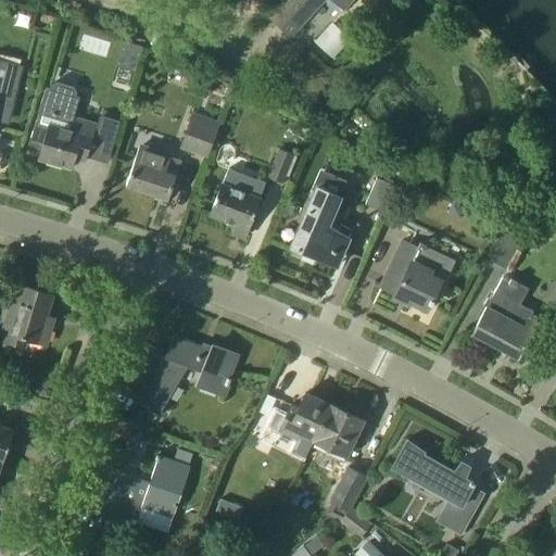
[(286,0),(269,17),(291,37),(325,0),(331,0),(343,10),(352,0),(286,0)]
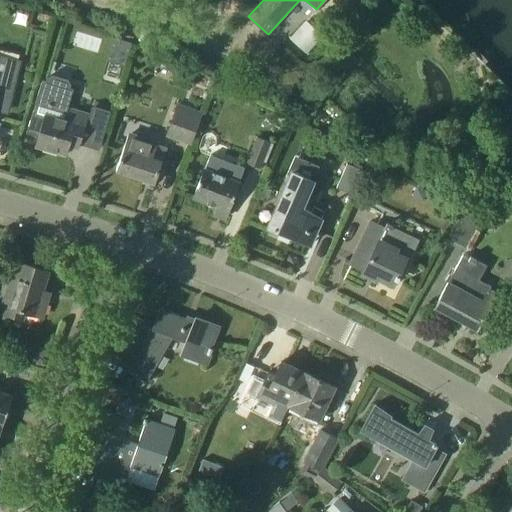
[(114,38),(111,49),(129,54),(132,44),(114,38)]
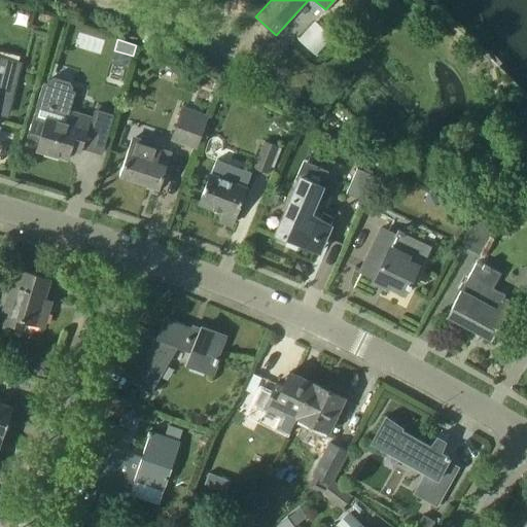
[(0,113),(7,115),(16,81),(19,62),(0,57),(0,113)]
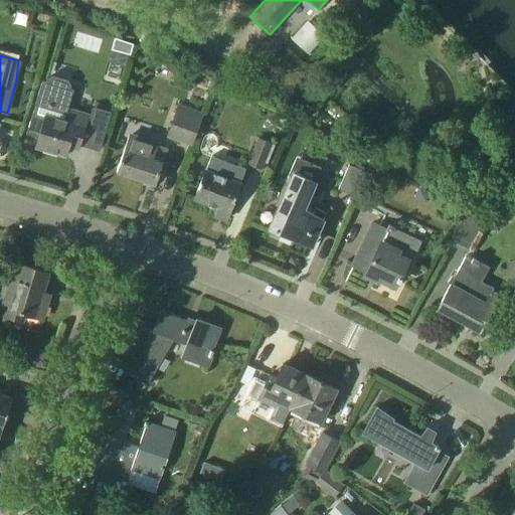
[(89,116),(67,110),(73,90),(71,90),(72,86),(68,80),(52,74),(48,77),(47,81),(43,80),(27,134),(39,137),(36,147),(65,155),(69,143),(78,146),(89,116)]
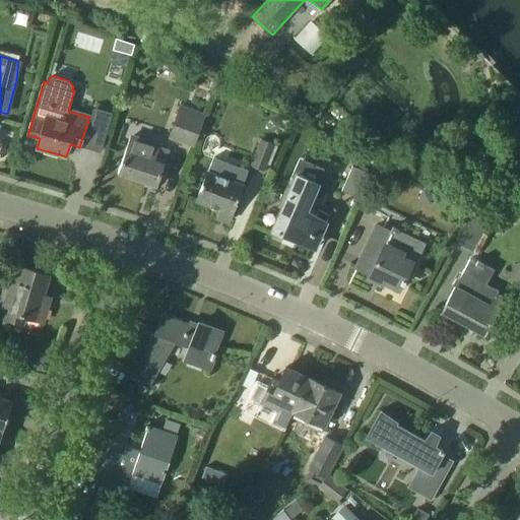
[(170,138),(196,147),(208,114),(182,105),(170,138)]
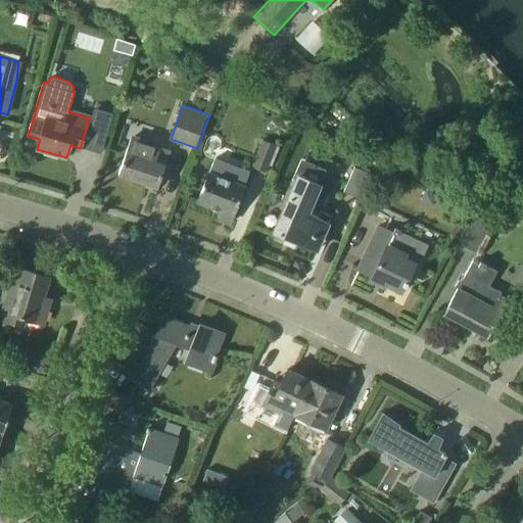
[(92,109),(90,148),(106,149),(108,110),(92,109)]
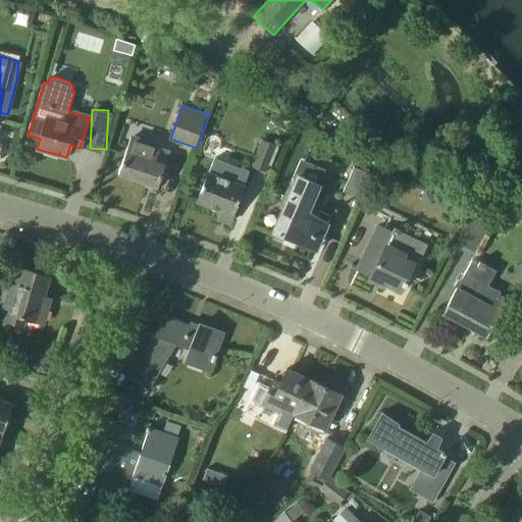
[(169,152),(159,149),(131,139),(118,173),(158,187),(165,165),(164,164),(169,152)]
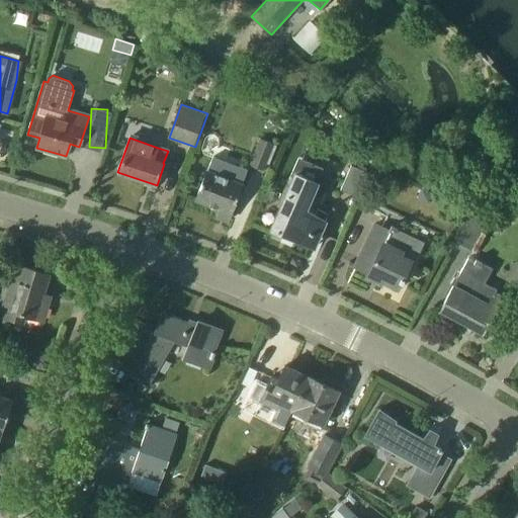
[(264,171),(274,144),(260,139),(250,166),(264,171)]
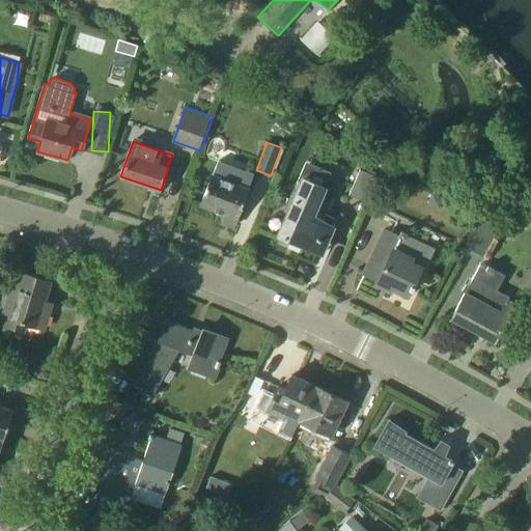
[(236,219),(254,174),(218,160),(200,205),(236,219)]
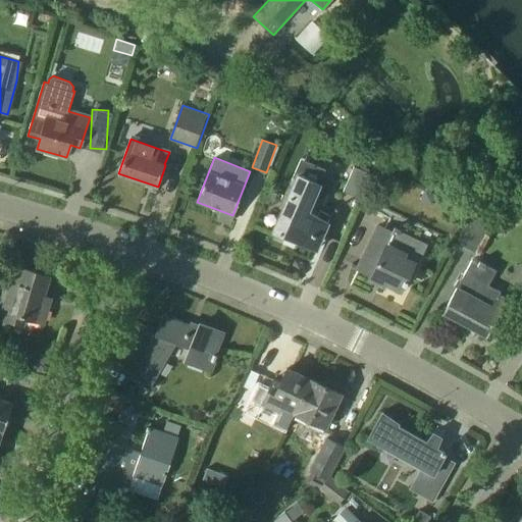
[(354,166),(344,192),(360,199),(371,174),(354,166)]
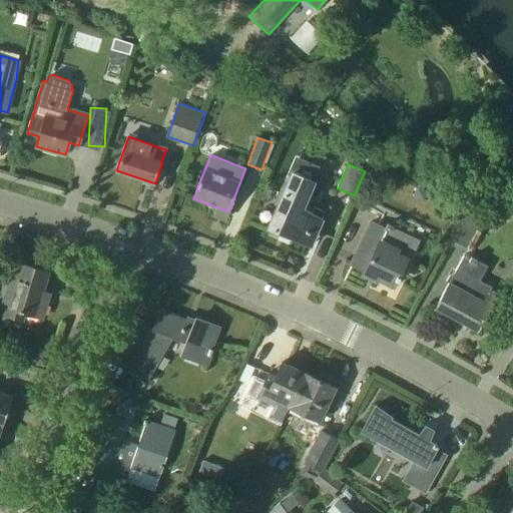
[(315,234),(323,216),(312,211),(311,212),(303,207),(314,180),(293,172),(285,192),(289,193),(274,229),(306,243),(311,232),(315,234)]
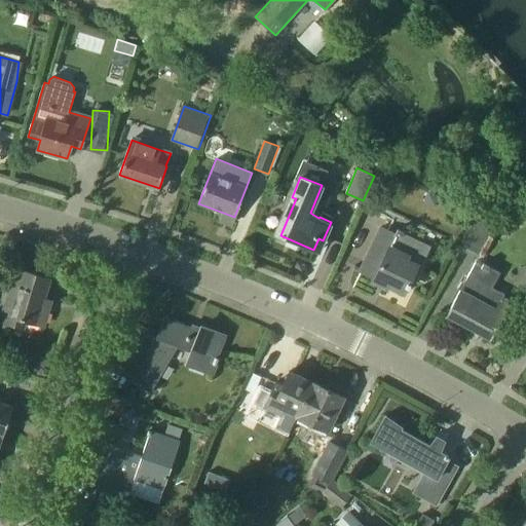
[(494,226),(477,217),(461,246),(479,255),(494,226)]
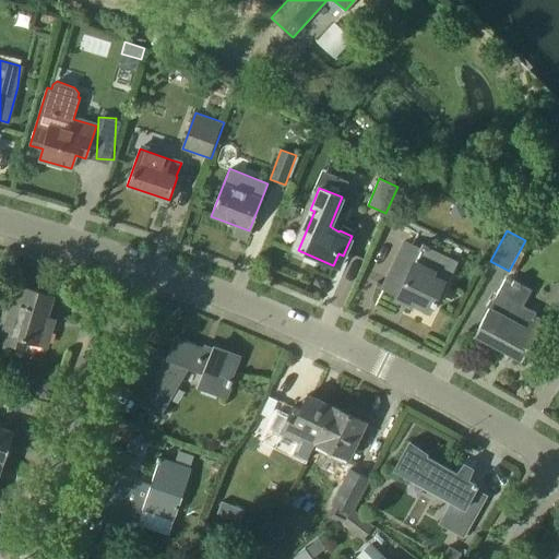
[(421,250),(408,244),(401,259),(399,258),(384,287),(399,295),(397,297),(412,305),(413,301),(429,310),(431,305),(435,306),(438,300),(435,299),(442,282),(433,278),(436,274),(415,263),(421,250)]
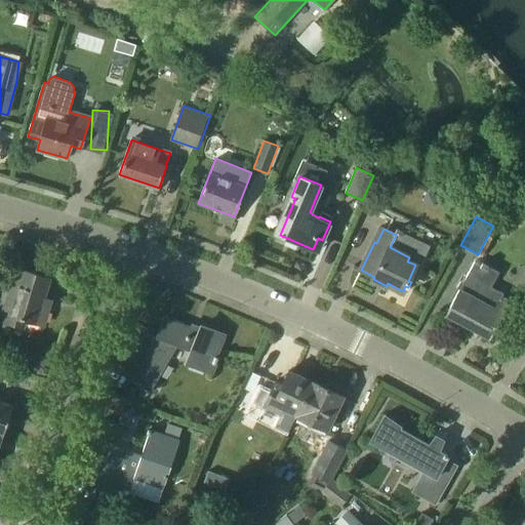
[(482,266),(475,261),(446,314),(489,337),(494,328),(495,328),(509,303),(501,298),(503,293),(491,287),(499,272),(482,263),(482,266)]
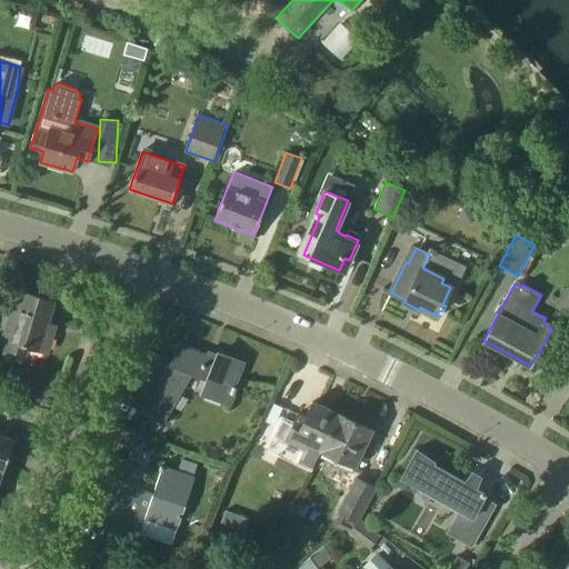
[(7,349),(26,355),(28,347),(48,352),(53,333),(46,331),(53,301),(18,290),(12,308),(19,310),(7,349)]
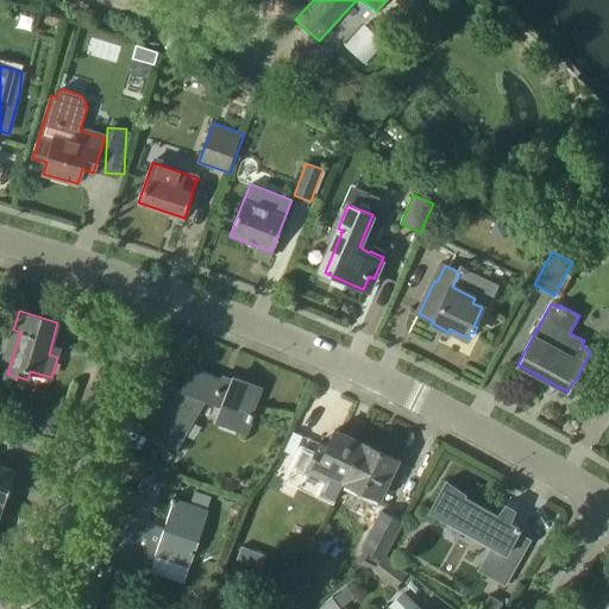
[(252,414),(250,413),(261,389),(233,378),(231,384),(192,369),(183,390),(183,391),(163,426),(182,435),(205,399),(225,407),(219,421),(246,432),(252,414)]
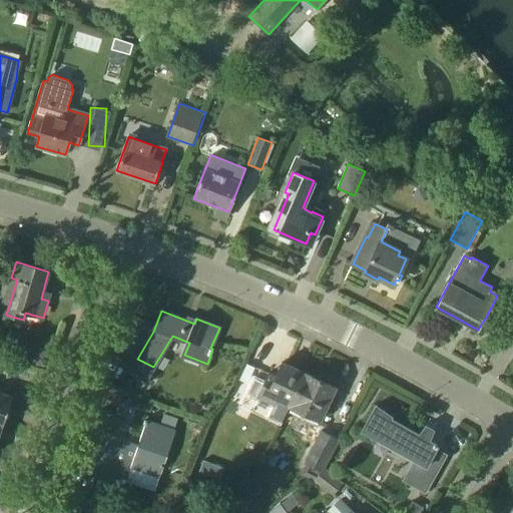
[(290,405),(305,373),(282,362),(276,376),(269,373),(259,395),(275,403),(277,399),(290,405)]
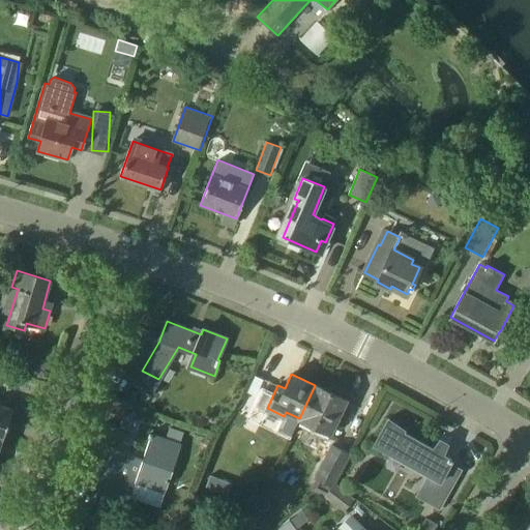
[(315,385),(299,418),(298,419),(316,427),(319,421),(333,428),(347,400),(315,385)]
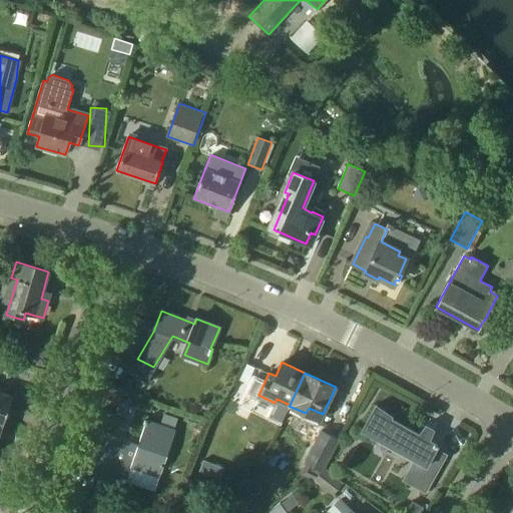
[(0,423),(3,425),(13,396),(0,391),(0,423)]
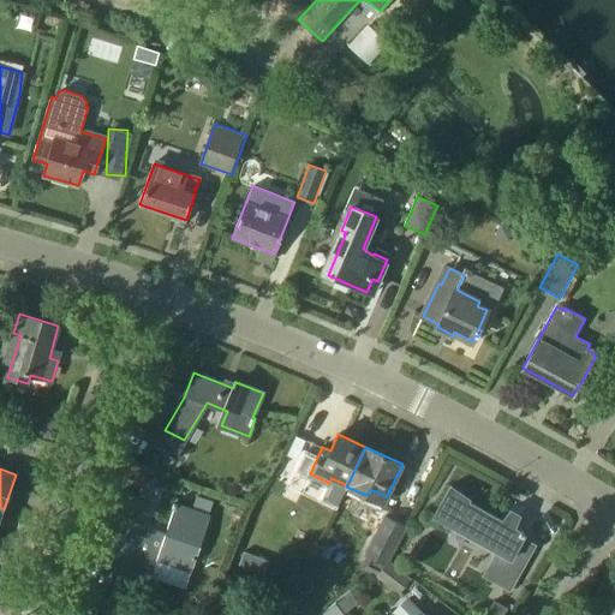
[(302,489),(317,495),(323,483),(308,476),(302,489)]
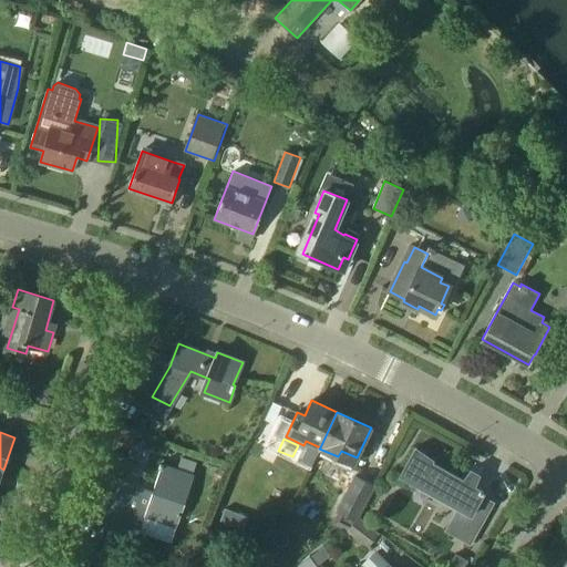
[(415,449),(400,475),(470,515),(457,537),(471,545),(494,503),(482,496),(484,492),(474,486),(480,475),(471,471),(463,481),(432,463),(433,460),(415,449)]
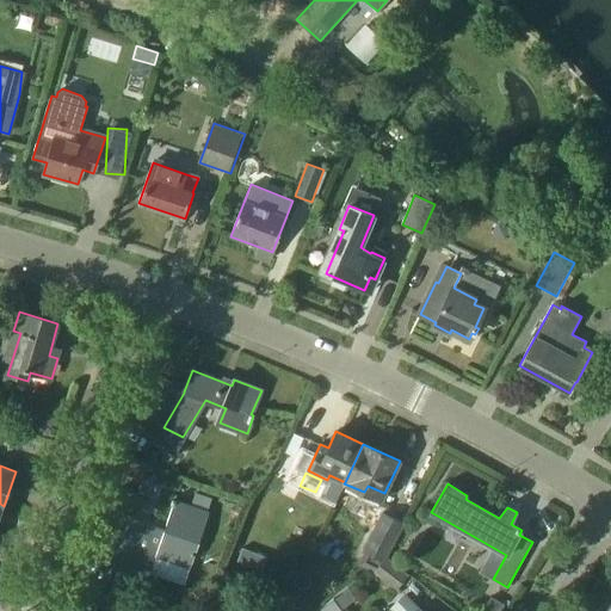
[(117,541),(109,566),(148,580),(155,556),(190,568),(209,512),(174,500),(165,531),(129,518),(121,543),(117,541)]
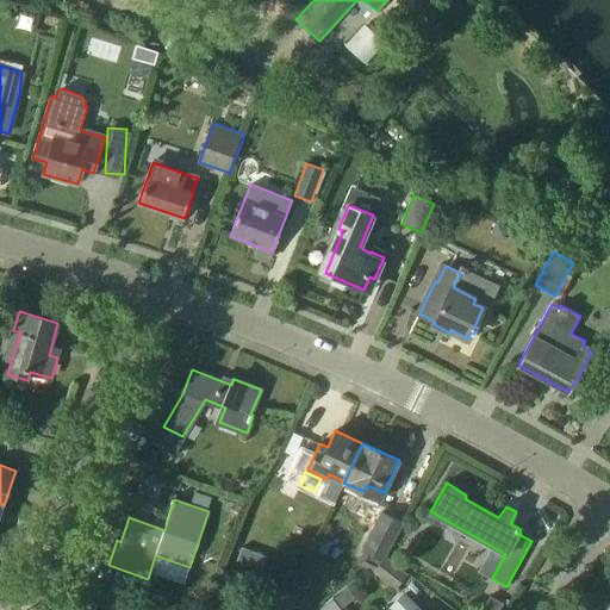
[(384,562),(381,561),(387,554),(404,521),(384,510),(362,551),(356,562),(377,574),(384,562)]
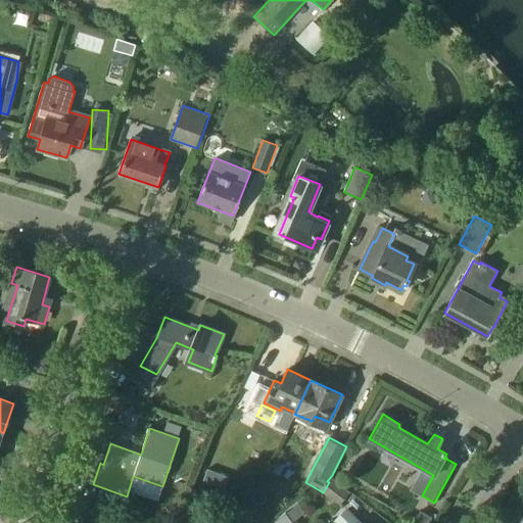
[(218,487),(223,476),(206,470),(201,481),(218,487)]
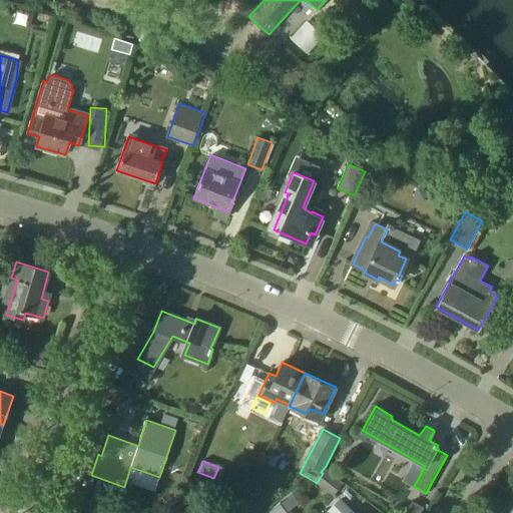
[(334,496),(346,482),(326,466),(321,472),(323,473),(317,483),(334,496)]
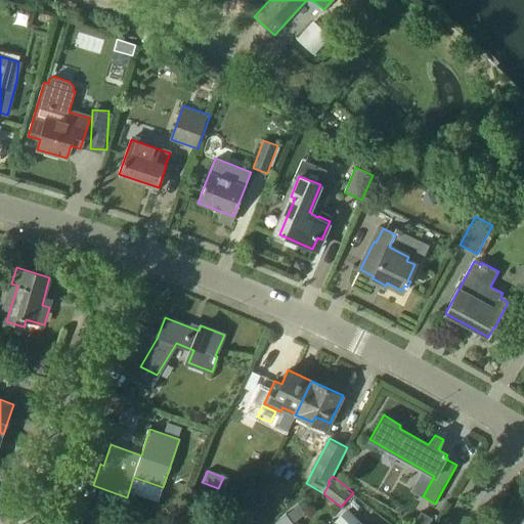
[(430,523),(433,519),(422,512),(413,523),(430,523)]
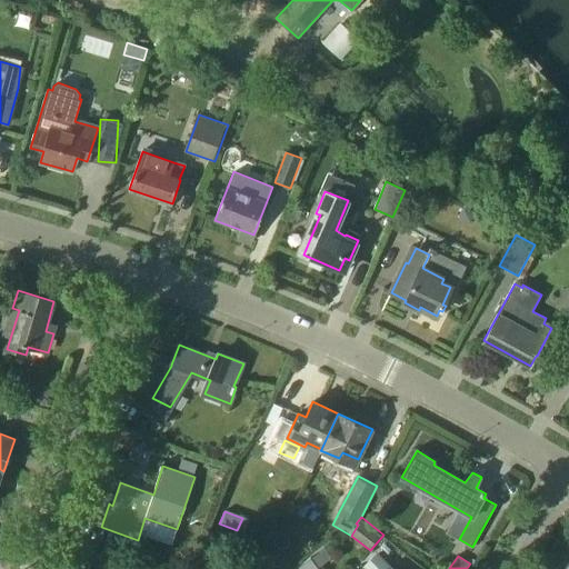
[(319,568),(317,566),(318,565),(312,557),(296,568),(319,568)]
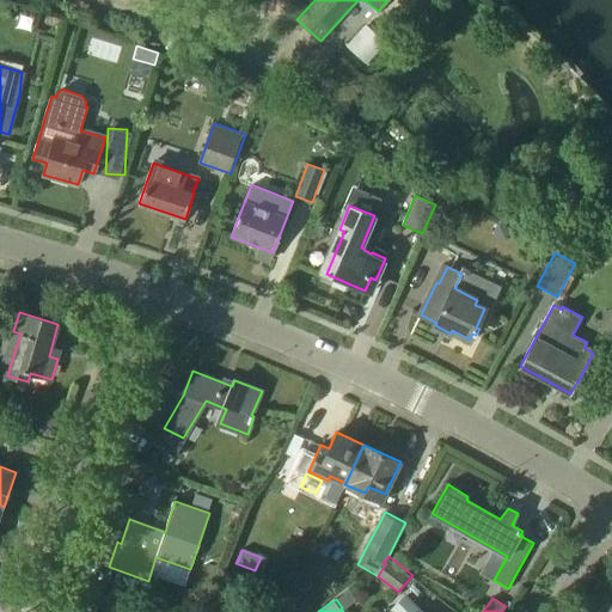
[(423,611),(421,610),(411,600),(398,611),(423,611)]
